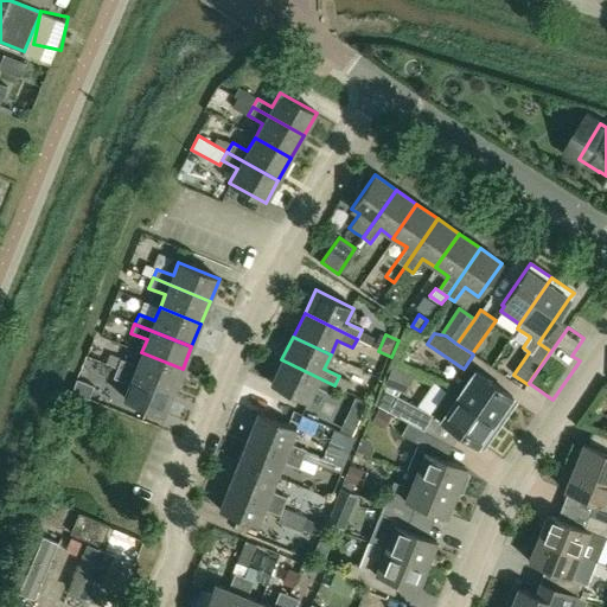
[(173,391),(183,369),(141,352),(136,365),(120,358),(116,368),(173,391)]
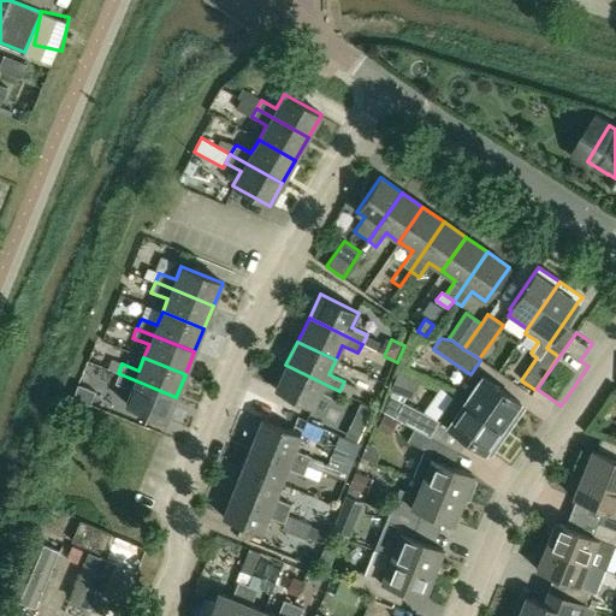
[(339,391),(285,365),(274,389),(312,407),(319,392),(335,400),(339,391)]
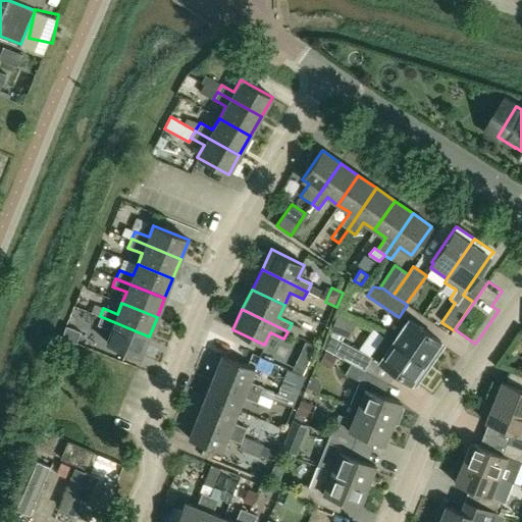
[(149,336),(100,316),(97,324),(110,330),(106,342),(141,356),(149,336)]
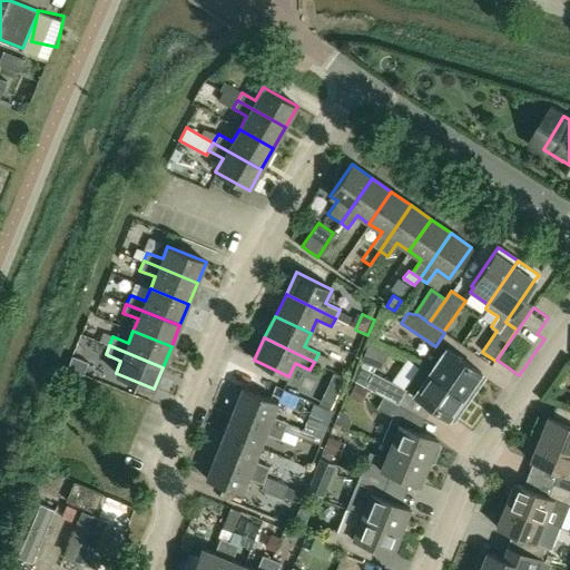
[(445,347),(430,371),(469,399),(483,376),(479,374),(480,372),(445,347)]
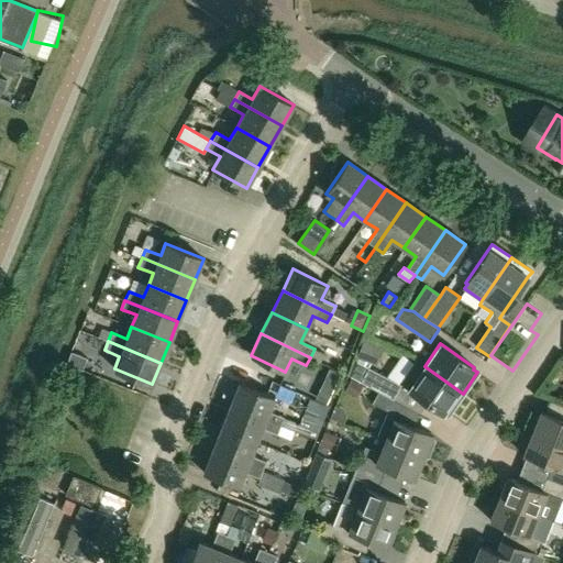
[(403,381),(416,357),(405,351),(392,374),(403,381)]
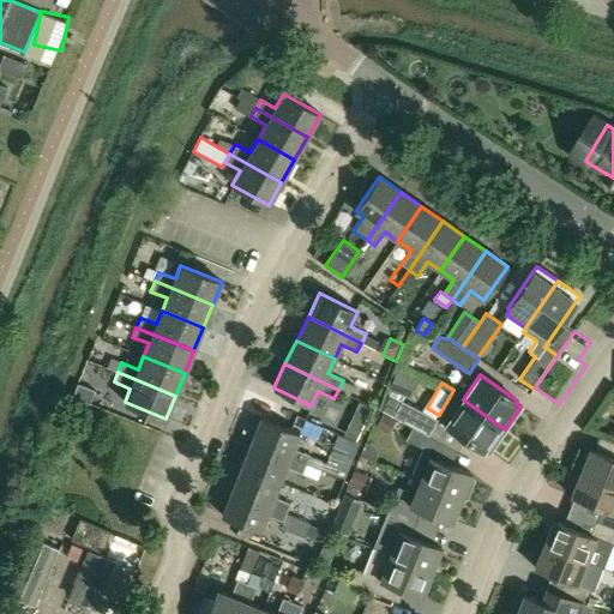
[(97,390),(80,384),(74,397),(92,404),(97,390)]
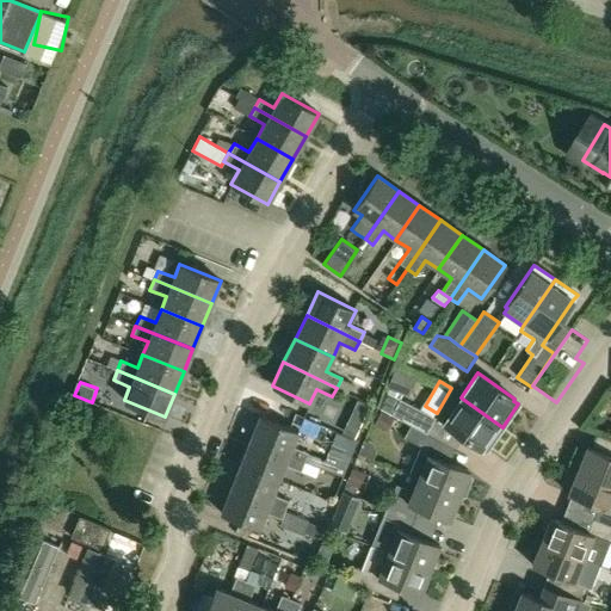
[(429,434),(438,418),(389,392),(381,408),(412,425),(429,434)]
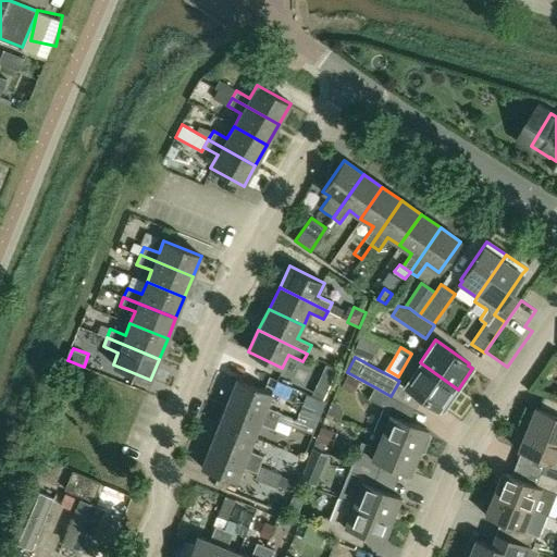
[(415,358),(399,381),(405,384),(404,385),(438,409),(440,407),(444,410),(458,390),(420,362),(415,358)]
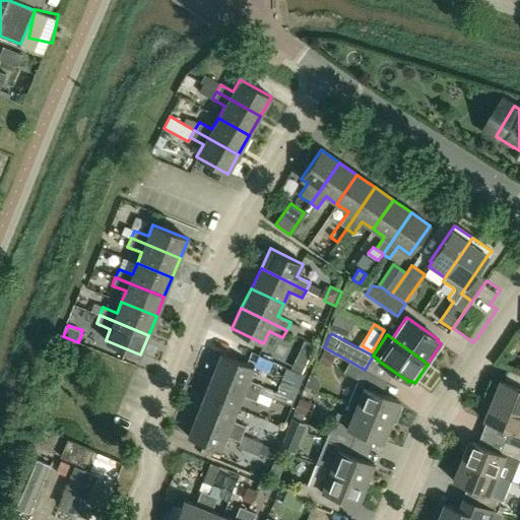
[(259,393),(262,385),(248,380),(253,367),(220,353),(212,374),(259,393)]
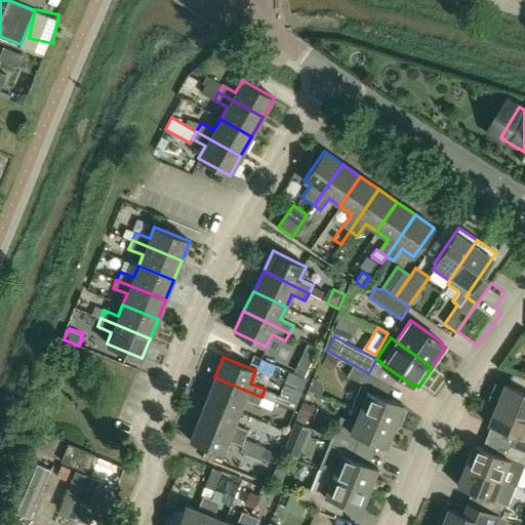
[(394,426),(395,425),(399,427),(405,409),(401,408),(403,404),(374,393),(381,380),(368,373),(354,365),(348,376),(361,382),(351,408),(359,411),(394,426)]
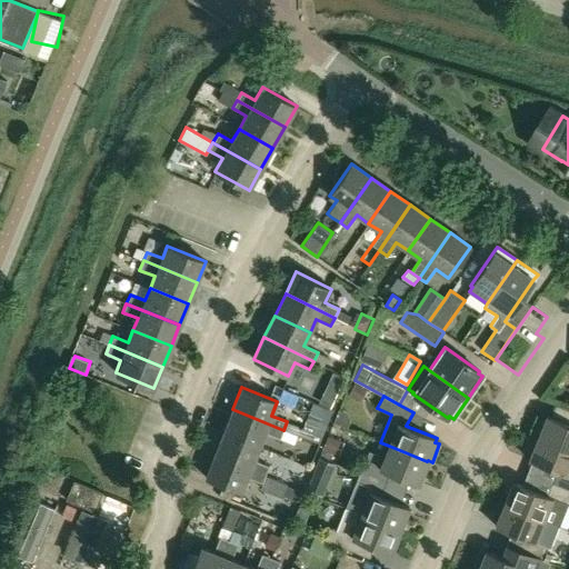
[(232,409),(223,432),(259,447),(265,432),(279,439),(283,430),(232,409)]
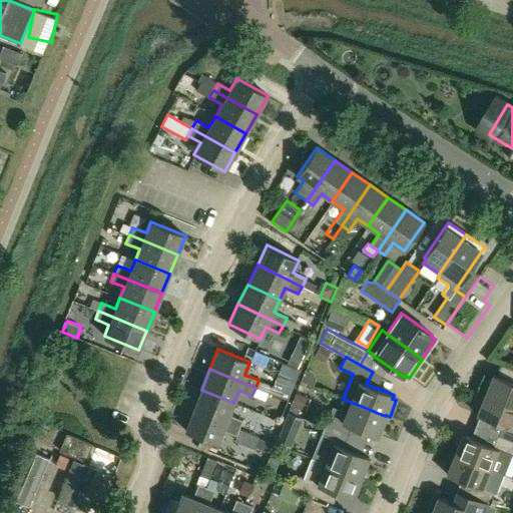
[(512,382),(492,375),(484,394),(512,405),(512,382)]
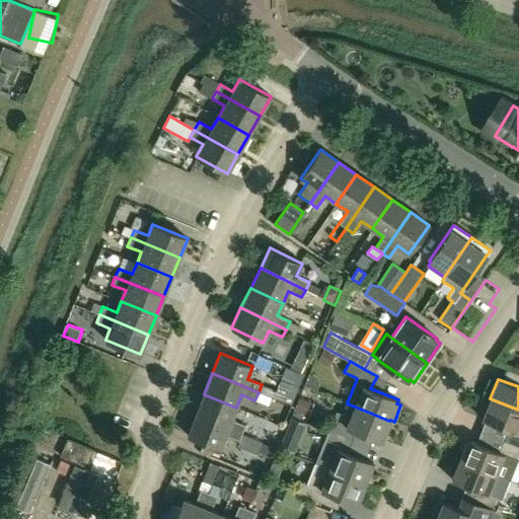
[(204,394),(196,415),(242,433),(245,425),(231,420),(236,408),(204,394)]
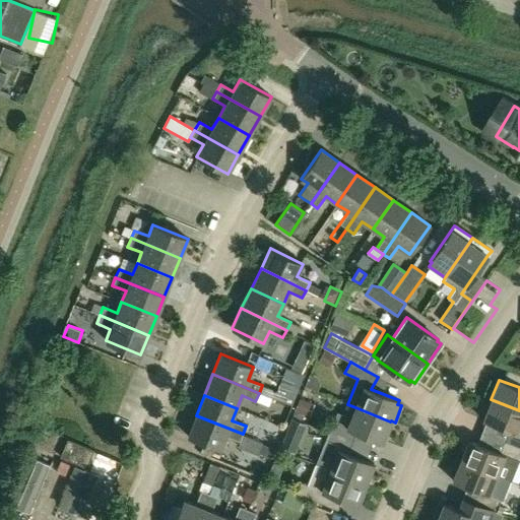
[(509,430),(504,441),(519,447),(519,410),(491,399),(482,419),(509,430)]
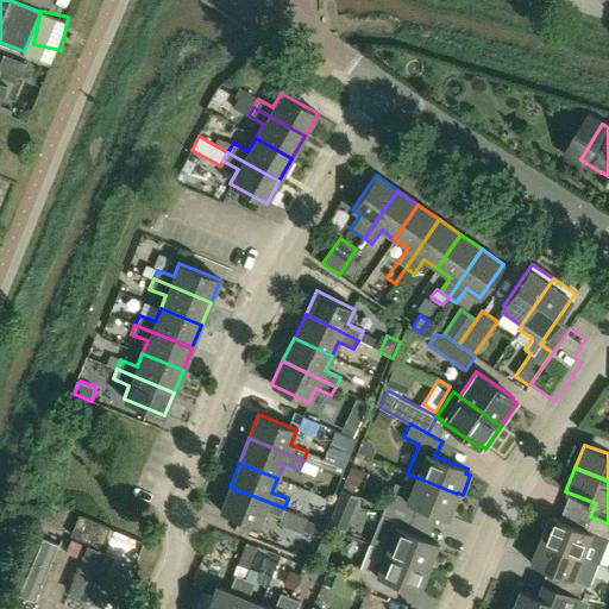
[(346,482),(362,488),(365,476),(351,470),(346,482)]
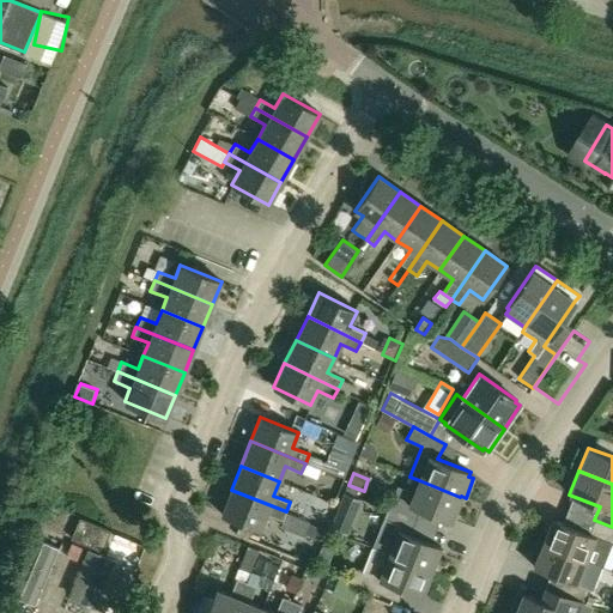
[(388,510),(414,521),(419,509),(450,521),(460,497),(419,480),(410,504),(393,497),(388,510)]
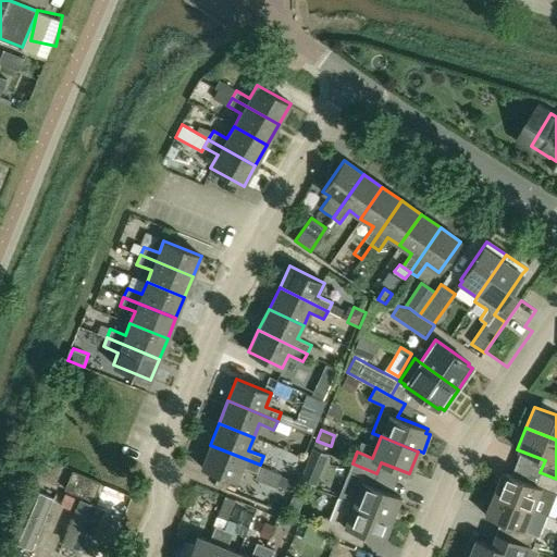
[(257,473),(260,465),(210,445),(201,467),(236,481),(242,467),(257,473)]
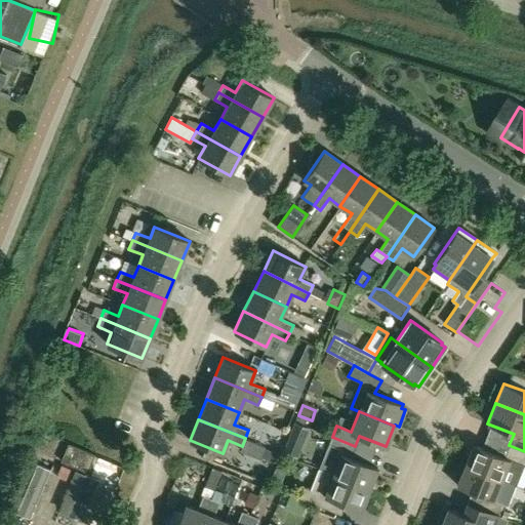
[(336,465),(333,475),(368,489),(377,468),(351,457),(355,446),(332,437),(331,437),(322,458),(336,465)]
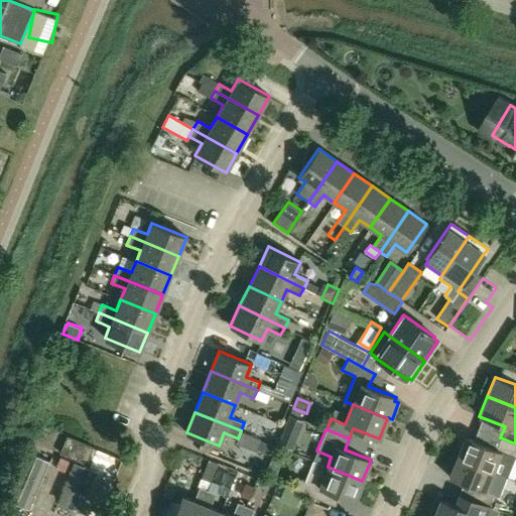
[(295,436),(282,430),(276,445),(289,450),(295,436)]
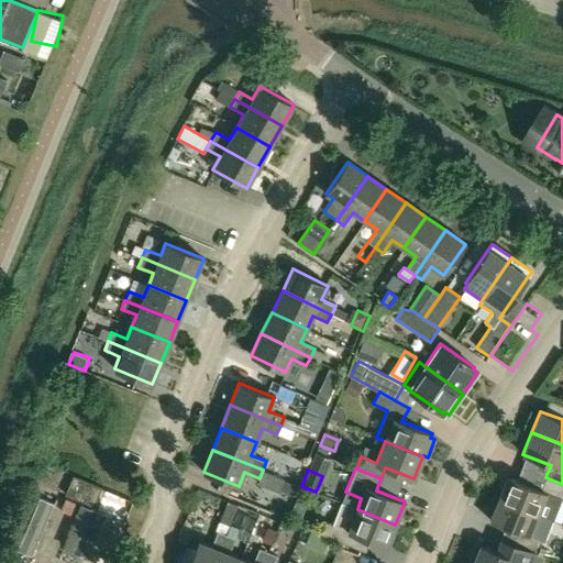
[(65,494),(79,500),(87,481),(73,475),(65,494)]
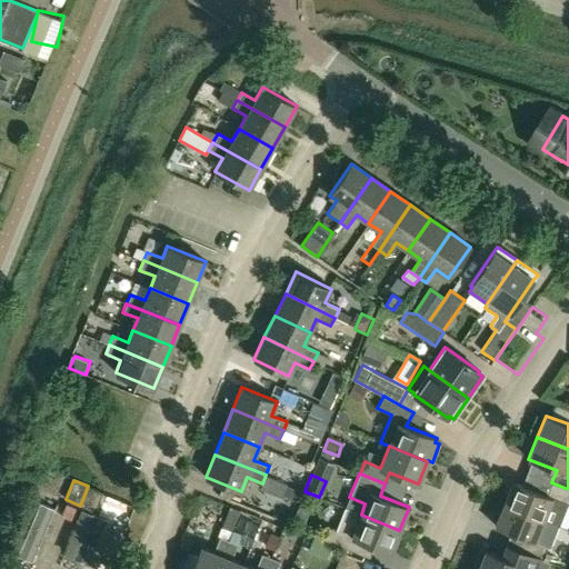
[(512,481),(503,503),(543,520),(558,526),(567,505),(568,505),(568,489),(551,482),(547,496),(512,481)]
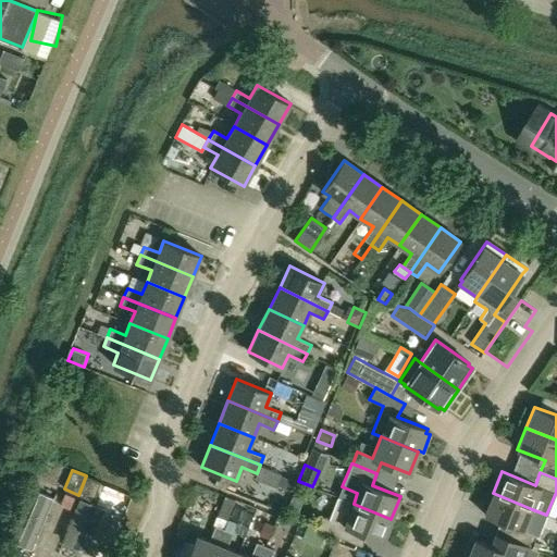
[(93,500),(100,482),(86,475),(78,495),(93,500)]
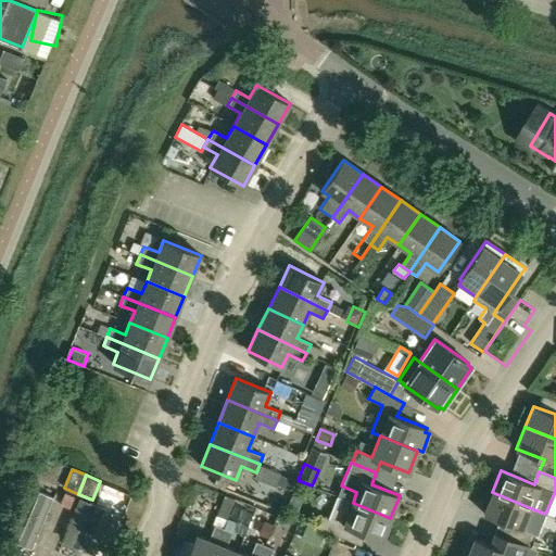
[(506,538),(530,546),(535,534),(522,529),(531,508),(492,492),(483,514),(510,525),(506,538)]
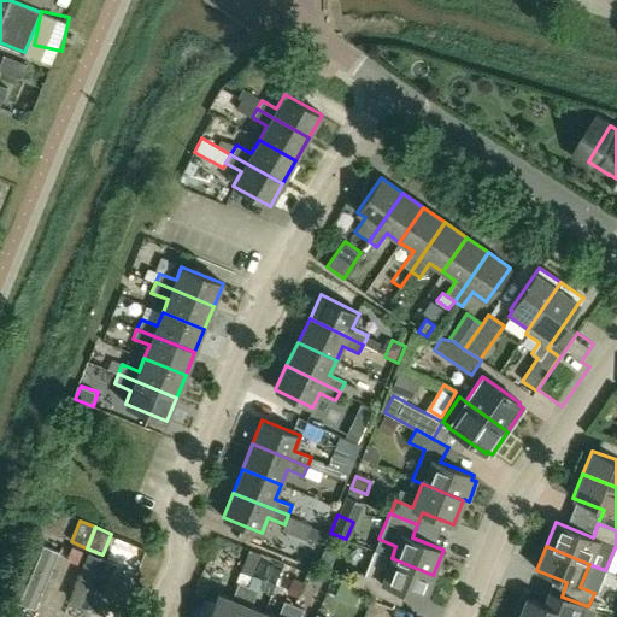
[(433,575),(392,558),(374,551),(364,575),(357,571),(351,585),(382,598),(387,585),(423,599),(433,575)]
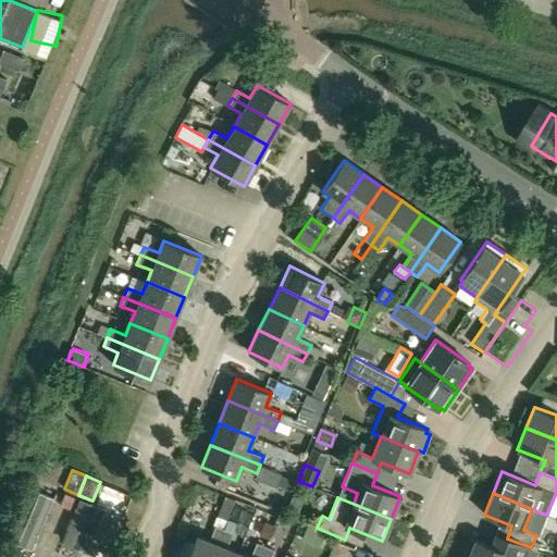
[(187,556),(211,556),(223,529),(214,525),(209,541),(196,535),(187,556)]
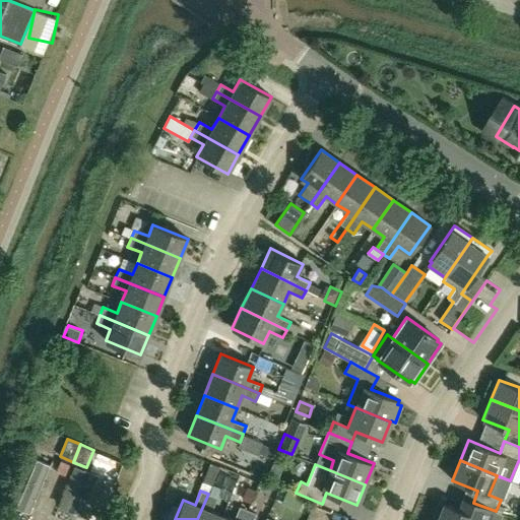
[(197,519),(219,519),(222,516),(211,511),(216,498),(208,494),(197,519)]
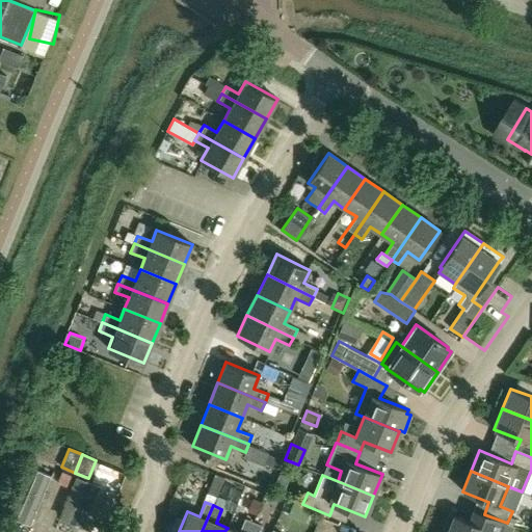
[(449,513),(441,531),(511,531),(514,526),(507,523),(484,514),(472,509),(468,521),(449,513)]
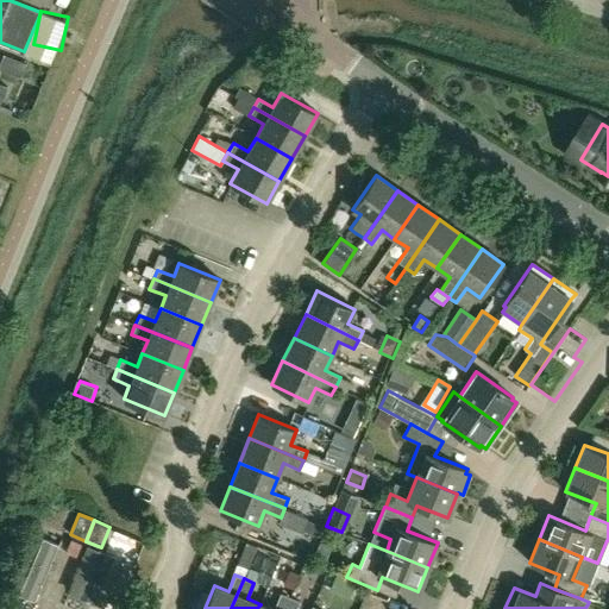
[(257,608),(284,608),(289,597),(280,592),(274,608),(261,604),(257,608)]
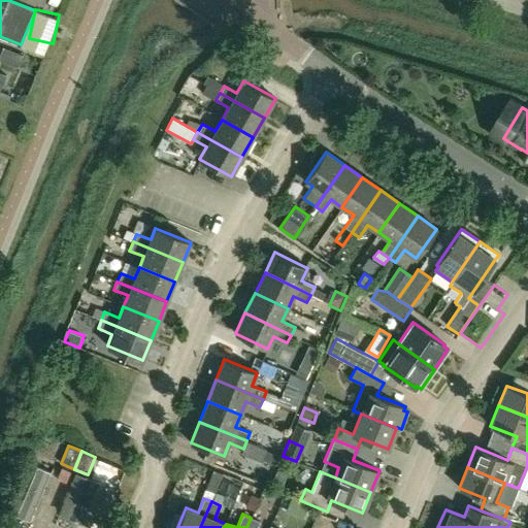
[(322,514),(319,524),(329,527),(332,527),(336,520),(322,514)]
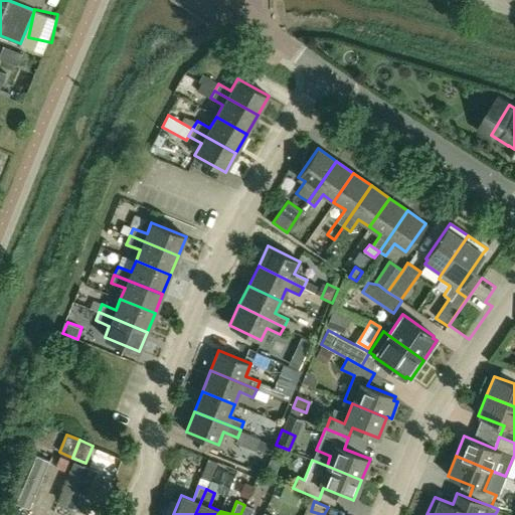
[(249,514),(252,508),(244,505),(240,514),(249,514)]
